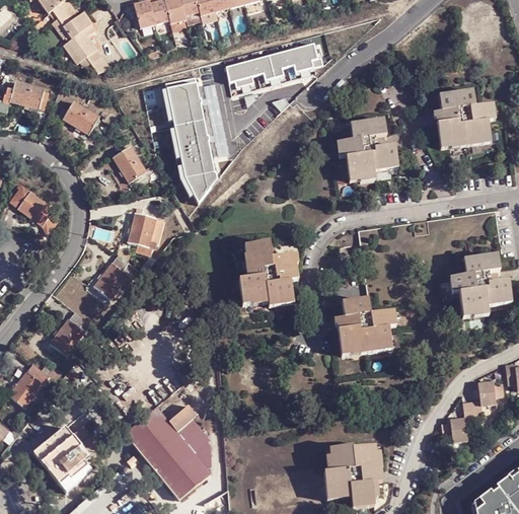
[(49,11),(54,9),(62,3),(60,0),(30,0),(43,17),(49,11)]
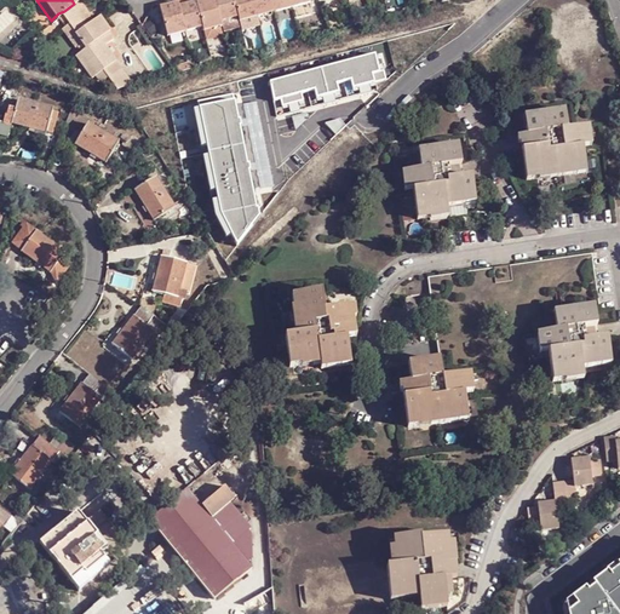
[(85,41),(86,44),(99,35),(90,21),(93,18),(81,0),(79,0),(74,4),(64,11),(85,41)]
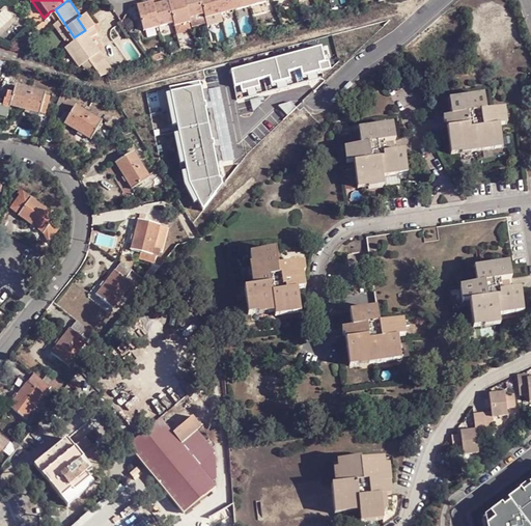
[(206,14),(255,0),(144,0),(138,2),(144,26),(174,18),(175,22),(191,18),(190,15),(205,9),(206,14)]
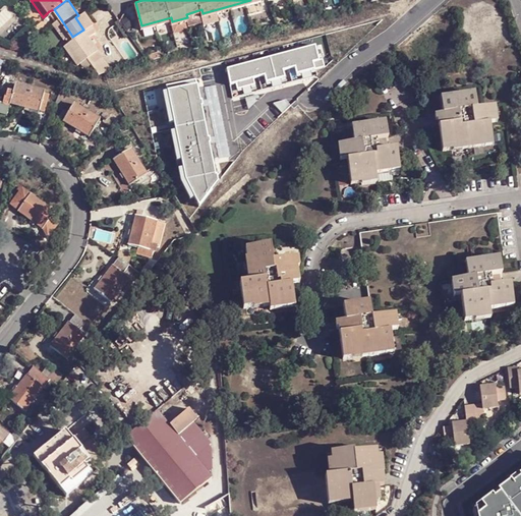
[(54,9),(49,11),(54,19),(52,20),(66,39),(71,35),(54,9)]
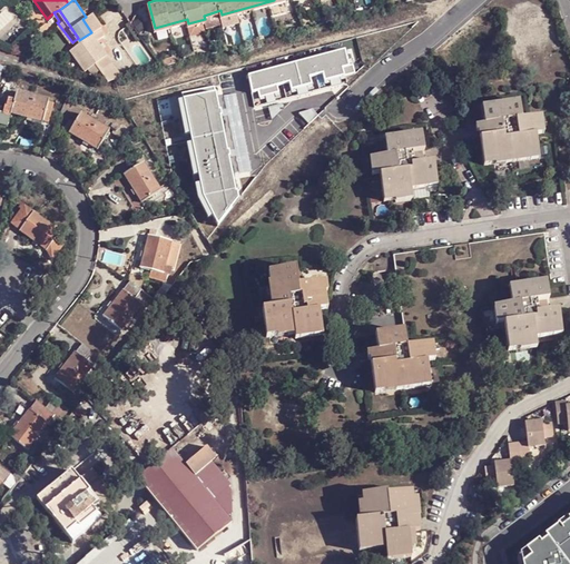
[(106,52),(108,51),(94,31),(91,32),(79,40),(82,42),(96,59),(106,52)]
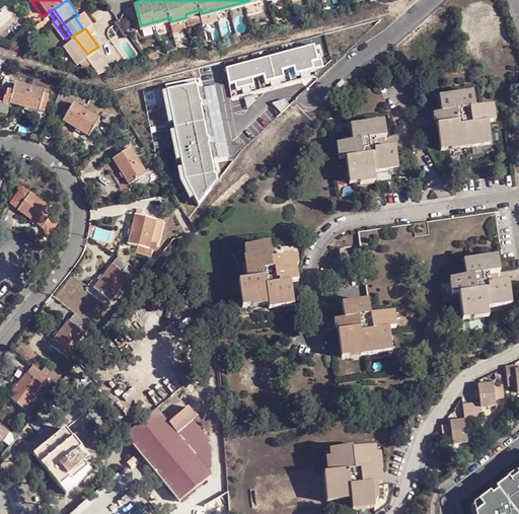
[(72,37),(71,34),(66,39),(69,44),(75,39),(72,37)]
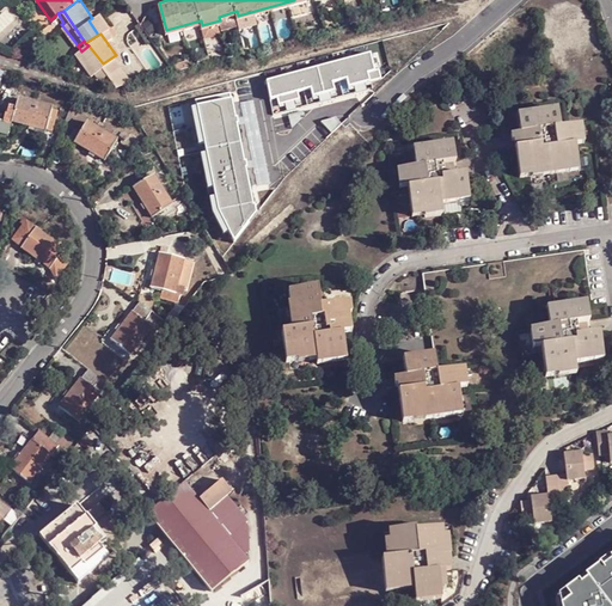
[(103,63),(89,46),(81,51),(77,54),(92,71),(93,69),(103,63)]
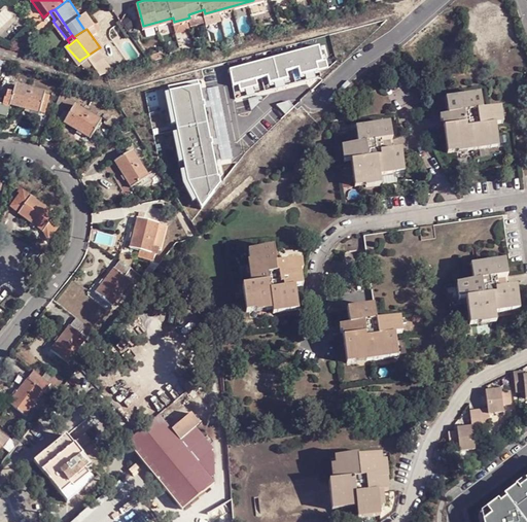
[(318,43),(229,66),(235,95),(320,71),(319,65),(327,63),(325,56),(321,57),(318,43)]
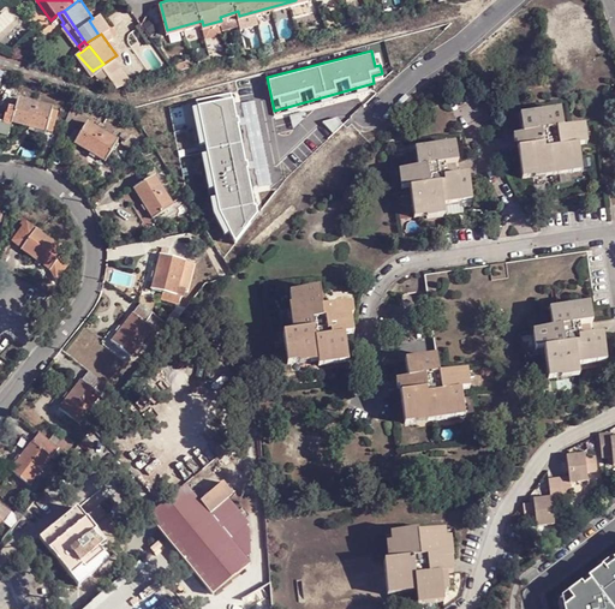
[(114,57),(103,64),(109,73),(115,82),(129,78),(114,57)]
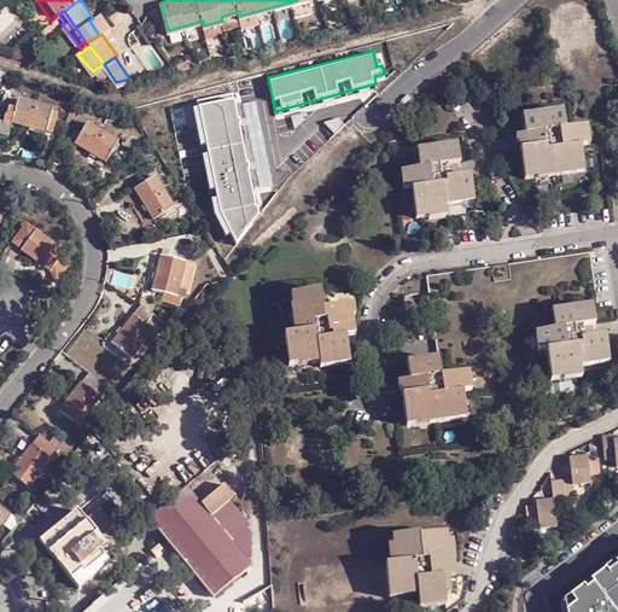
[(104,64),(94,70),(101,80),(110,74),(104,64)]
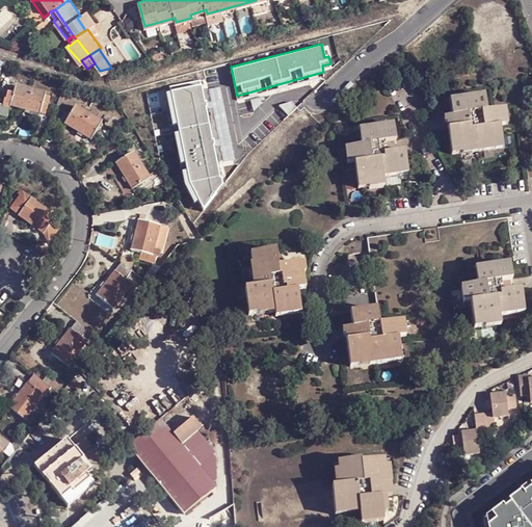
[(195,79),(164,85),(183,176),(197,202),(216,177),(195,79)]
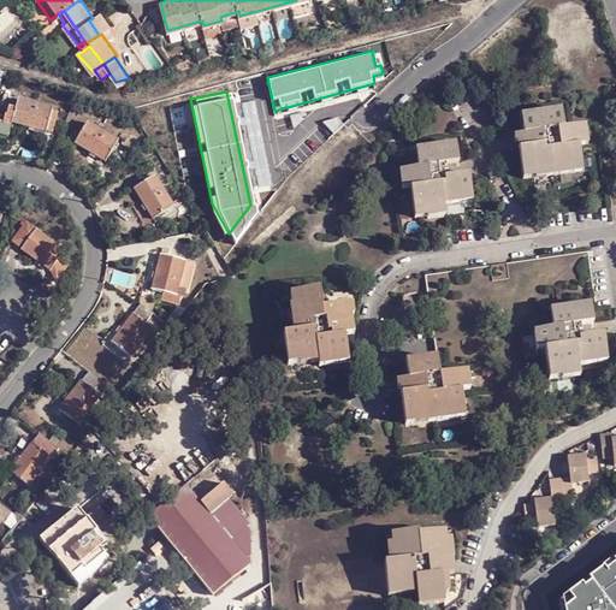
[(19,94),(12,118),(31,123),(35,124),(47,128),(53,104),(19,94)]
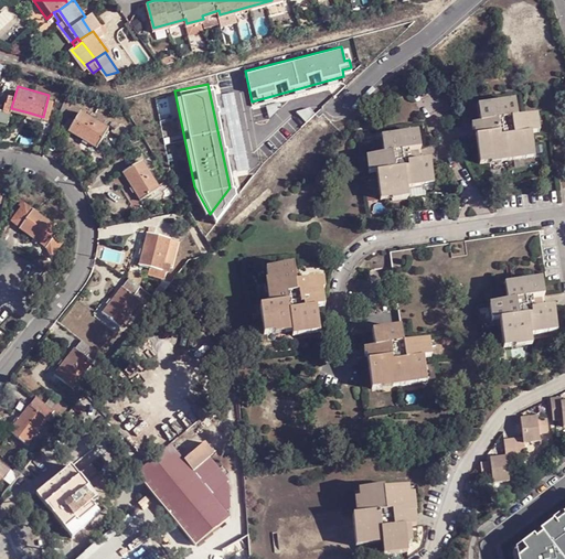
[(518,113),(515,95),(482,100),(486,124),(481,124),(482,130),(477,131),(480,158),(491,157),(491,154),(508,151),(508,156),(526,152),(525,149),(534,147),(532,128),(531,122),(539,121),(537,109),(518,113)]
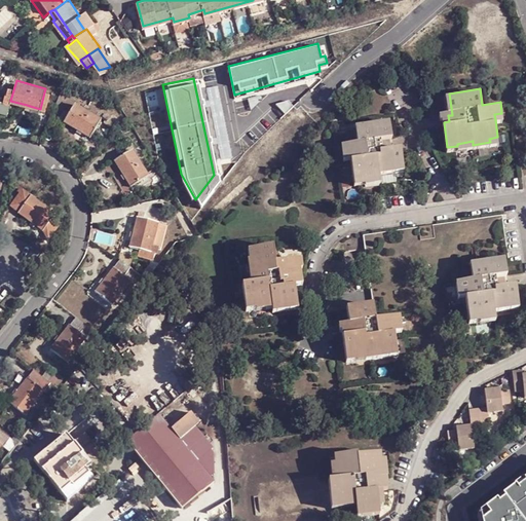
[(75,100),(65,118),(78,126),(82,128),(91,134),(102,116),(75,100)]
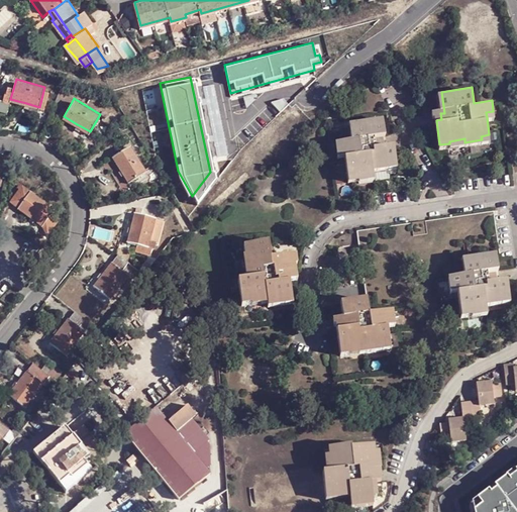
[(386,132),(384,116),(353,121),(355,136),(351,137),(336,139),(338,149),(344,149),(345,155),(348,178),(358,177),(358,175),(374,173),(374,168),(389,165),(388,161),(397,160),(395,141),(385,142),(379,143),(378,139),(385,138),(385,135),(383,135),(383,133),(386,132)]
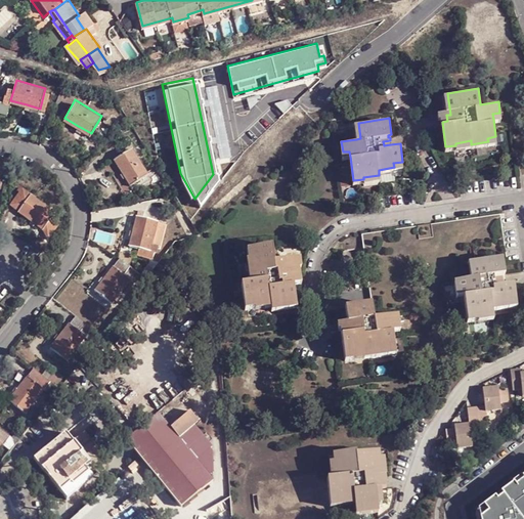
[(132,145),(115,156),(123,170),(125,174),(130,181),(148,172),(132,145)]
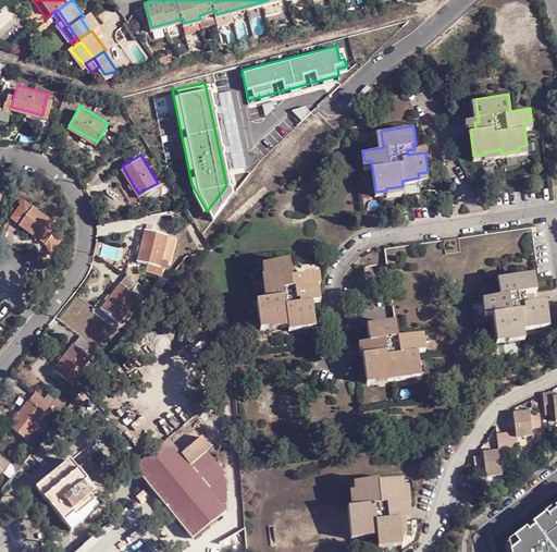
[(21,220),(28,209),(20,204),(13,213),(21,220)]
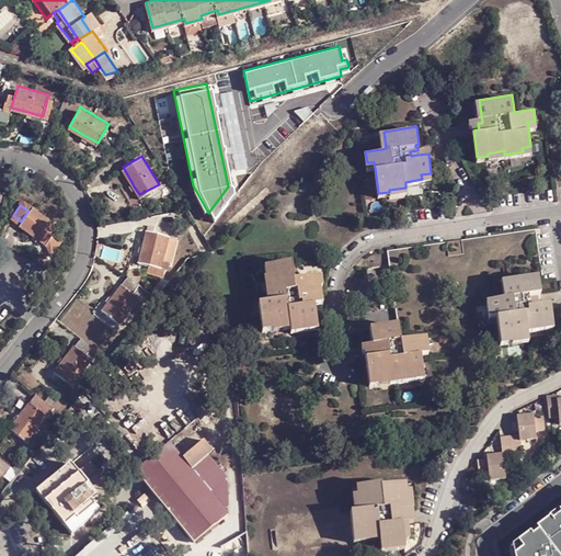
[(60,224),(34,205),(29,211),(21,222),(21,223),(34,233),(37,236),(46,242),(60,224)]
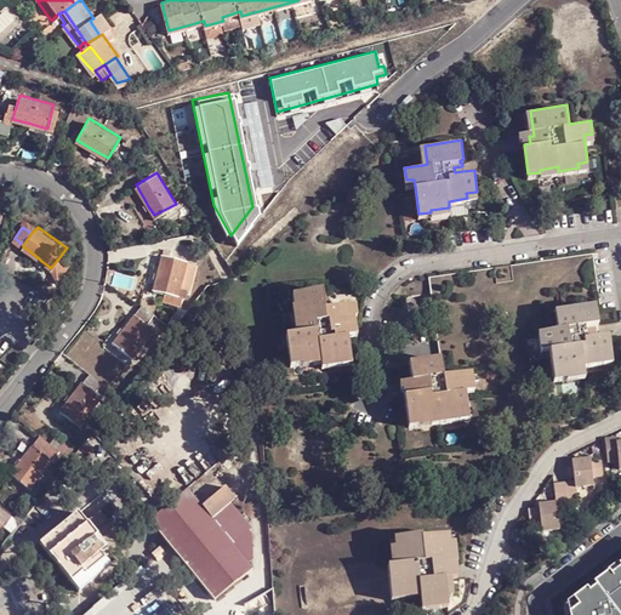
[(596,301),(600,301),(593,248),(429,273),(440,354),(444,374),(471,369),(542,358),(541,348),(540,342),(539,329),(536,311),(554,307),(559,306),(596,301)]
